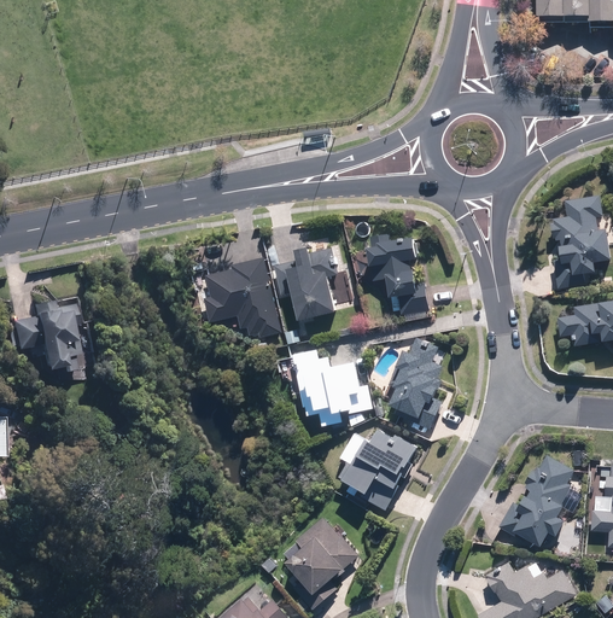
[(612,0),(536,0),(537,16),(566,16),(590,16),(590,21),(612,21),(612,0)]
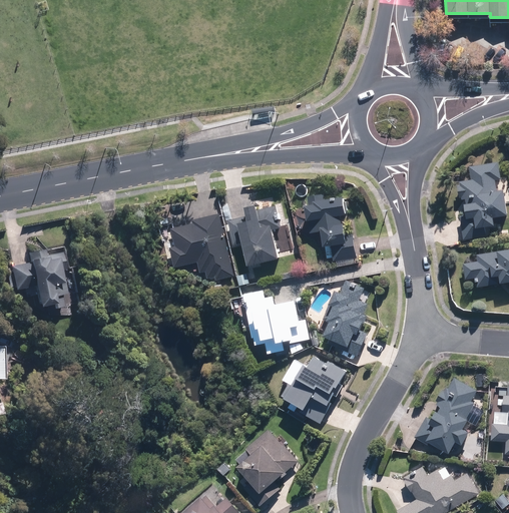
[(508,215),(506,189),(497,190),(496,181),(501,180),(499,161),(470,164),(471,179),(457,181),(459,199),(467,198),(470,222),(459,223),(461,238),(478,236),(477,227),(498,225),(497,216),(508,215)]
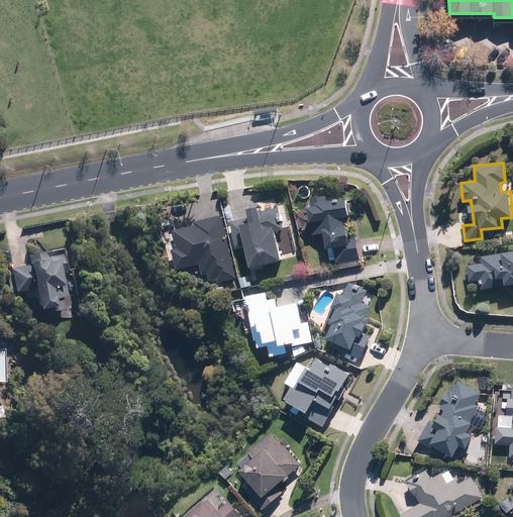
[(311,204),(306,204),(310,235),(323,233),(326,261),(357,256),(354,235),(350,236),(348,215),(350,215),(347,198),(327,201),(326,195),(310,197),(311,204)]
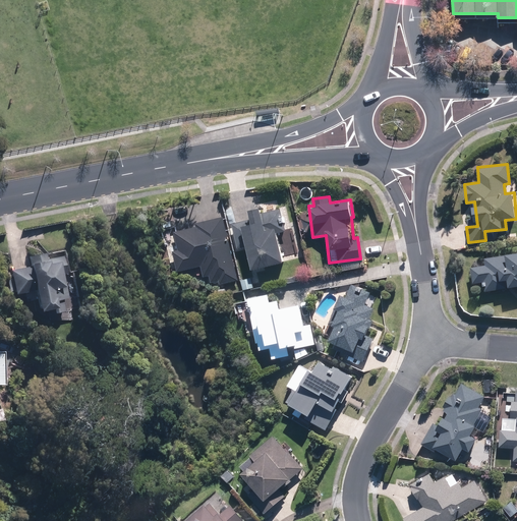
[(250,219),(230,224),(236,250),(246,247),(251,271),(284,263),(277,230),(283,229),(279,209),(264,213),(263,208),(248,211),(250,219)]
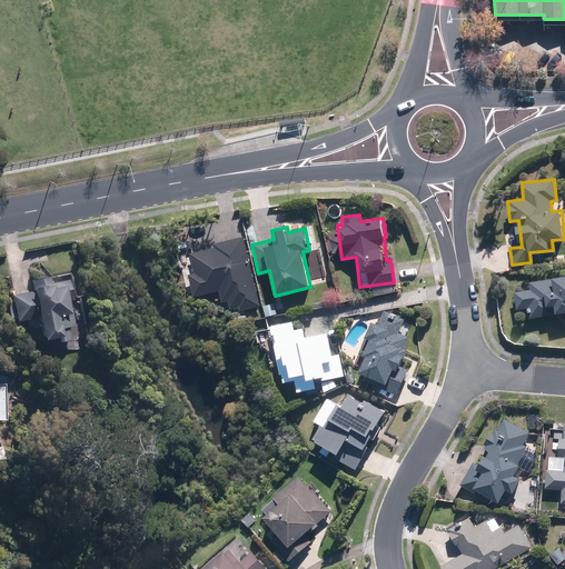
[(258,303),(243,237),(214,243),(215,249),(188,256),(192,275),(187,276),(191,297),(217,291),(220,301),(230,299),(234,310),(258,303)]
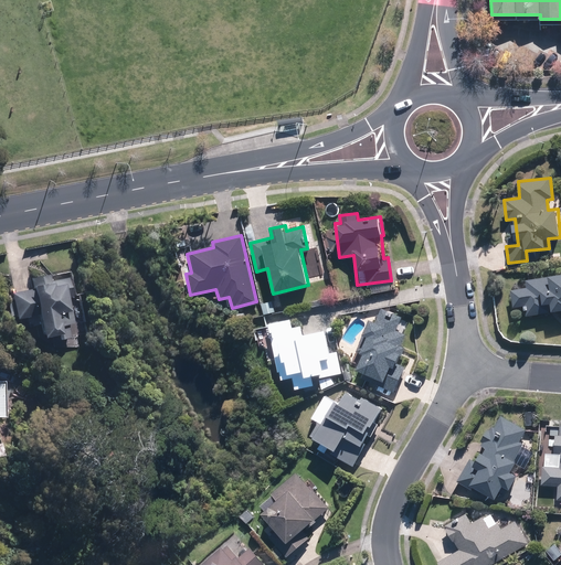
[(72,324),(63,275),(50,277),(49,274),(28,277),(30,290),(9,294),(11,300),(4,301),(8,321),(35,316),(39,334),(52,332),(54,339),(66,337),(64,326),(72,324)]
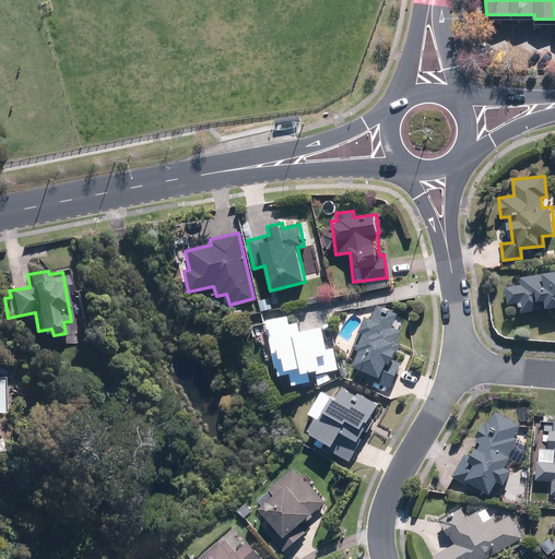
[(554,271),(519,276),(520,285),(503,287),(505,306),(516,305),(517,312),(554,307),(554,271)]
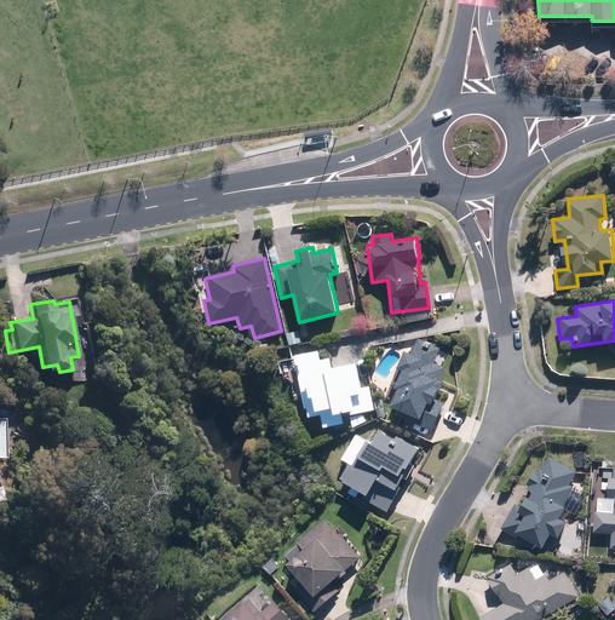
[(437,349),(414,339),(390,392),(400,397),(389,423),(427,440),(438,414),(431,412),(444,383),(437,379),(442,367),(431,362),(437,349)]
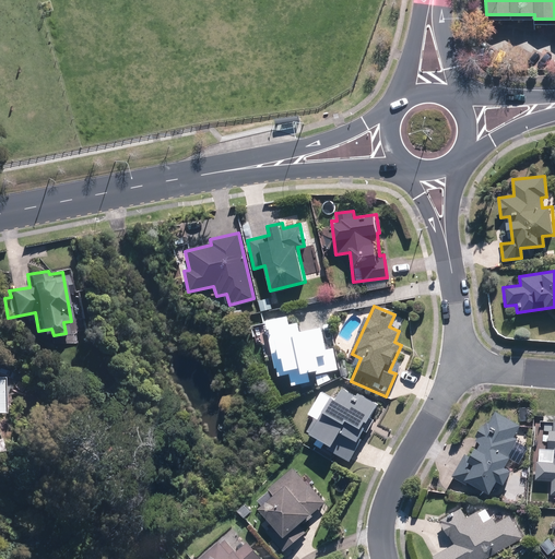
[(287,314),(263,321),(276,375),(290,371),(293,384),(311,380),(311,378),(338,371),(326,326),(302,333),(299,324),(290,326),(287,314)]
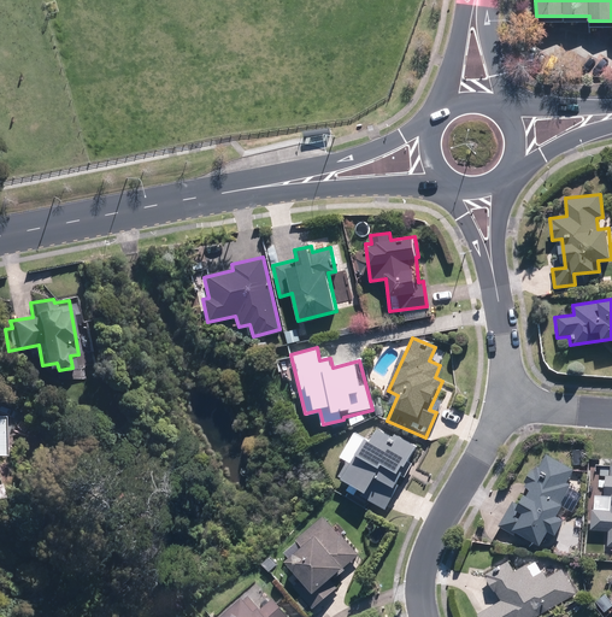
[(383,510),(419,445),(382,424),(371,442),(353,432),(339,457),(346,460),(339,474),(370,492),(365,500),(383,510)]
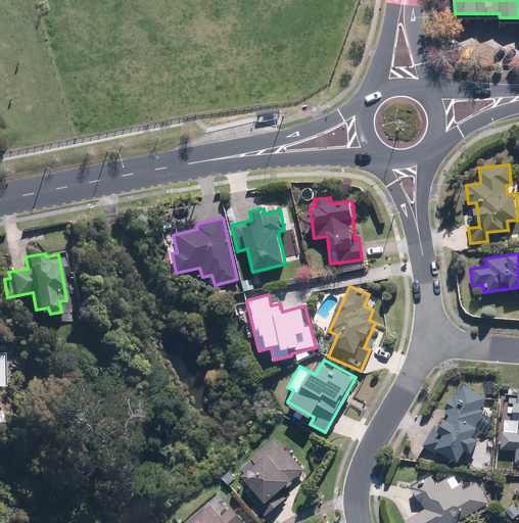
[(488,397),(462,381),(442,412),(447,415),(440,425),(437,422),(422,446),(435,456),(438,450),(455,462),(464,446),(474,453),(493,421),(479,413),(488,397)]
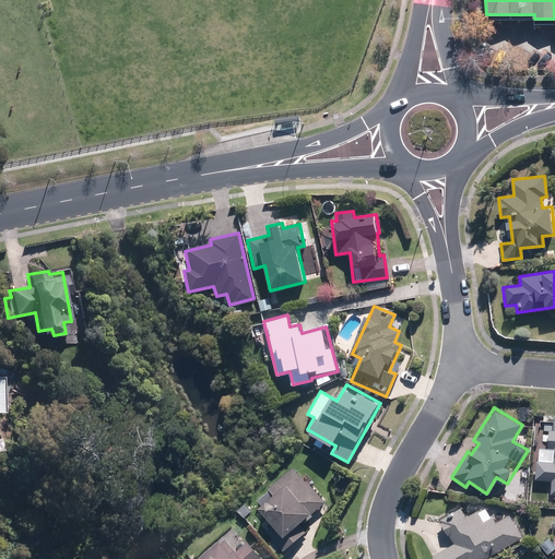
[(554,419),(553,419),(553,428),(546,428),(546,461),(534,461),(534,480),(548,480),(548,494),(554,494),(554,419)]
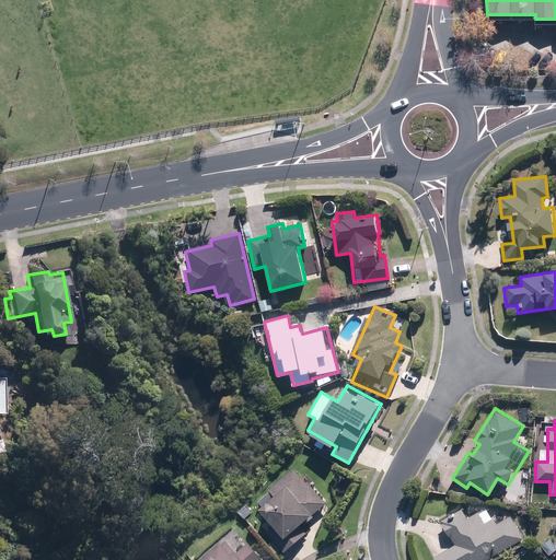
[(255,502),(267,516),(256,526),(282,553),(302,535),(297,529),(324,504),(291,468),(269,489),(255,502)]
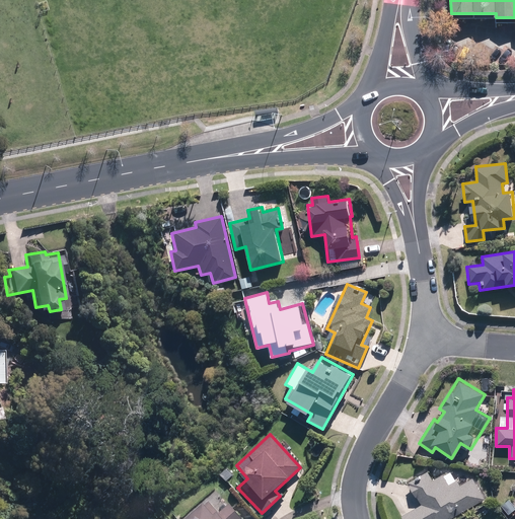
[(400,515),(402,518),(445,518),(482,497),(469,477),(456,486),(448,471),(431,482),(425,470),(407,482),(420,504),(400,515)]
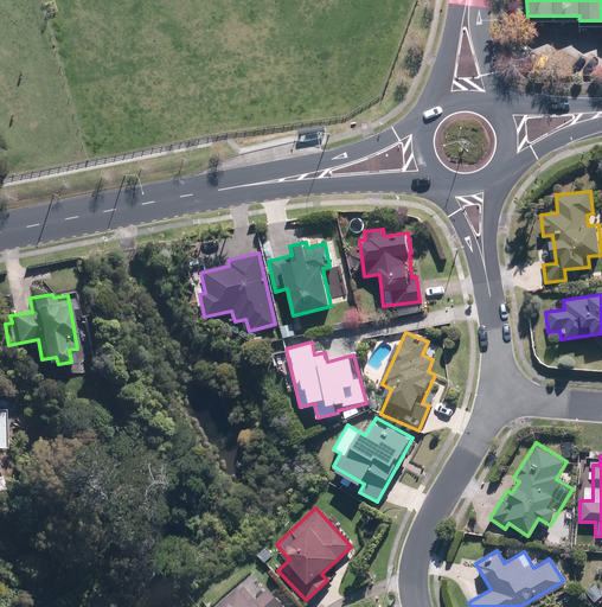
[(283,606),(269,589),(254,601),(243,589),(221,606),(283,606)]
